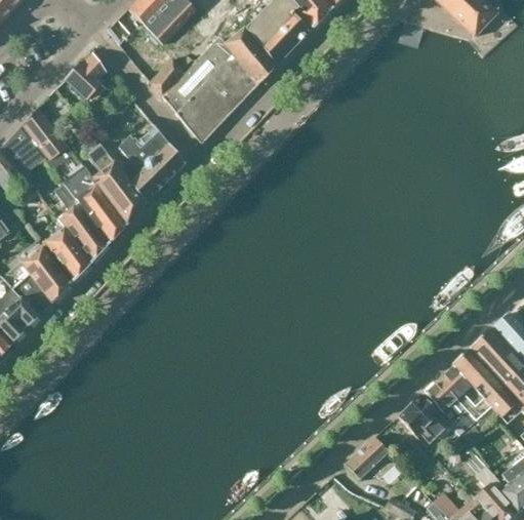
[(0,0),(0,23),(1,23),(22,0),(0,0)]
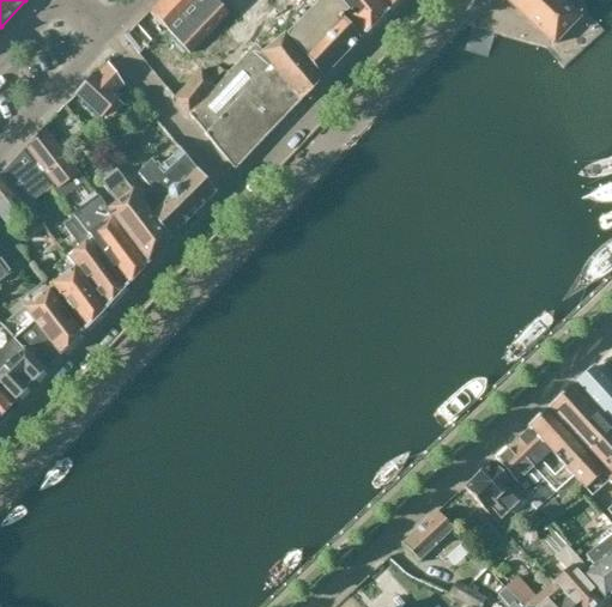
[(204,36),(170,0),(156,0),(150,7),(165,24),(174,32),(191,49),(204,36)]
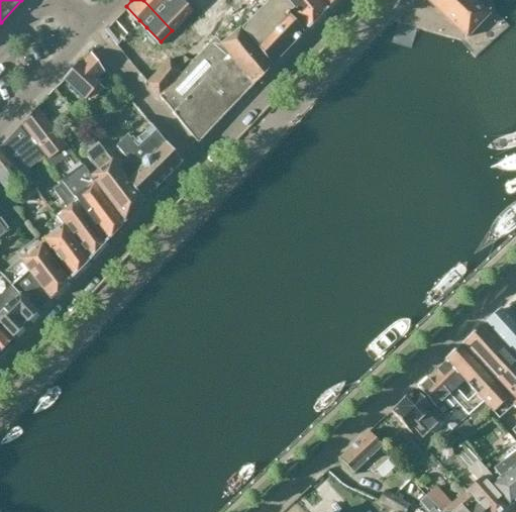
[(182,19),(164,0),(143,0),(172,30),(182,19)]
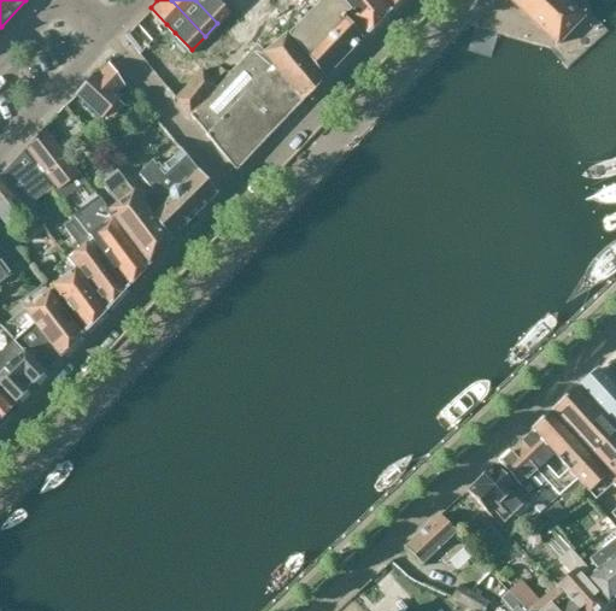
[(195,0),(217,23),(230,10),(222,0),(195,0)]
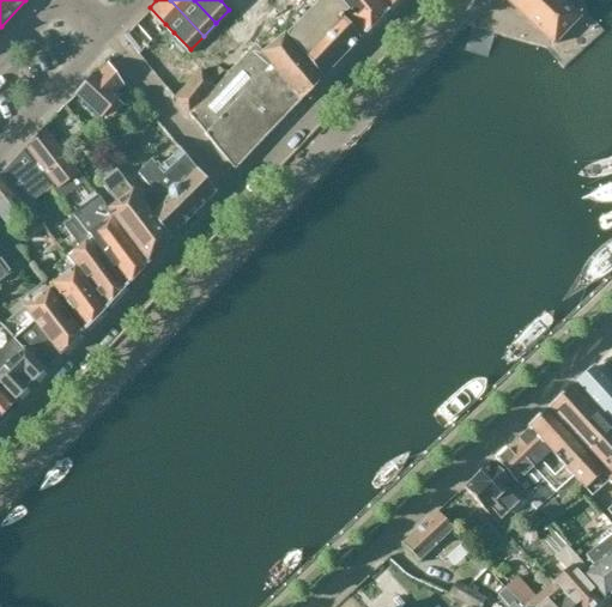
[(249,0),(256,10),(271,1),(270,0),(249,0)]
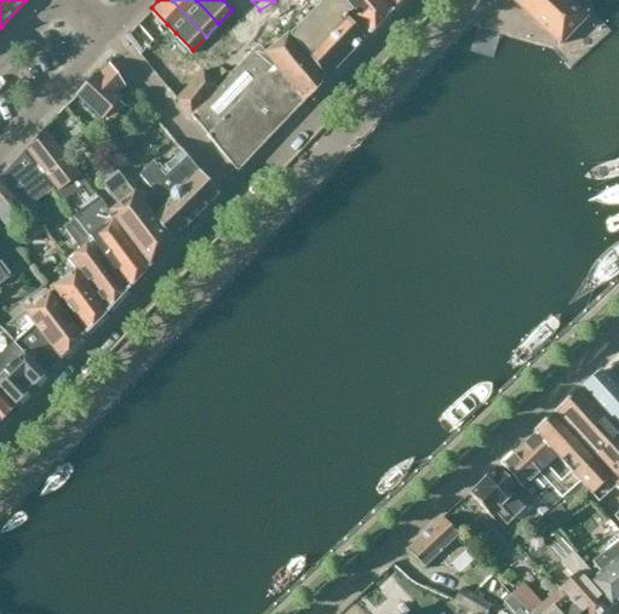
[(353,7),(347,0),(325,0),(292,34),(327,76),(365,36),(345,13),(353,7)]
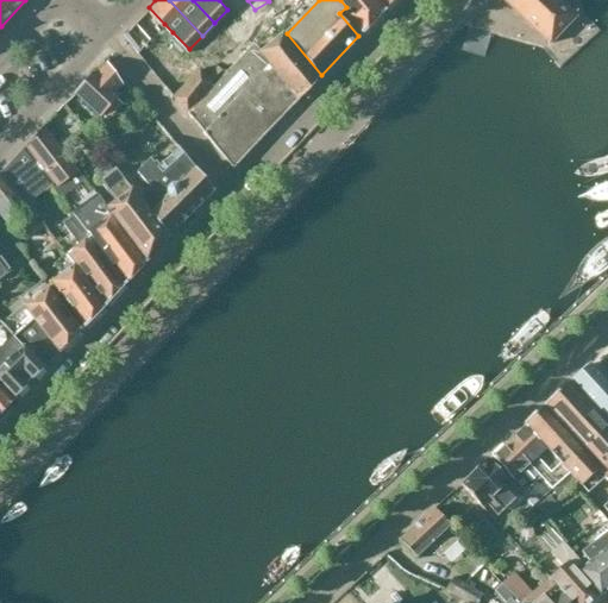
[(340,0),(346,7),(364,30),(386,7),(380,0),(340,0)]
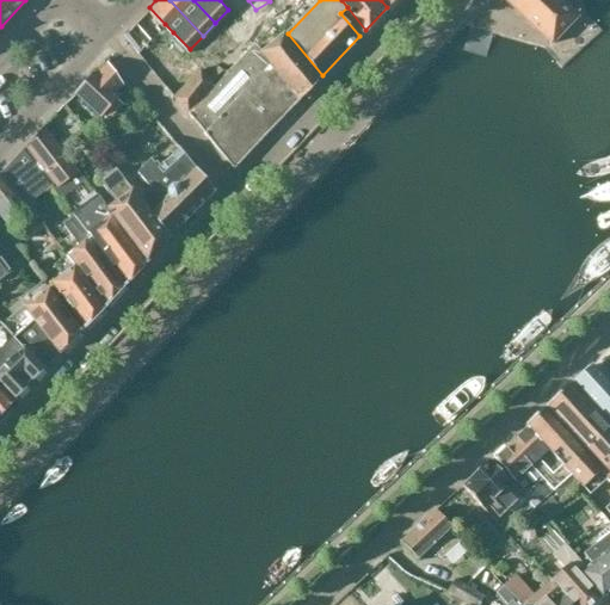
[(511,0),(553,39),(579,12),(566,0),(511,0)]
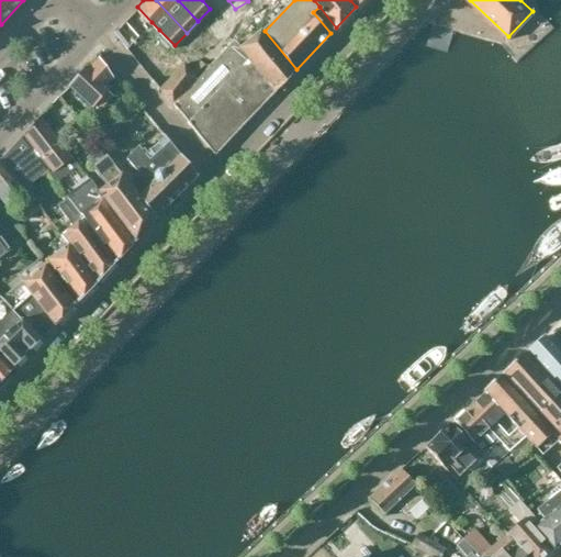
[(203,18),(209,28),(231,15),(225,6),(203,18)]
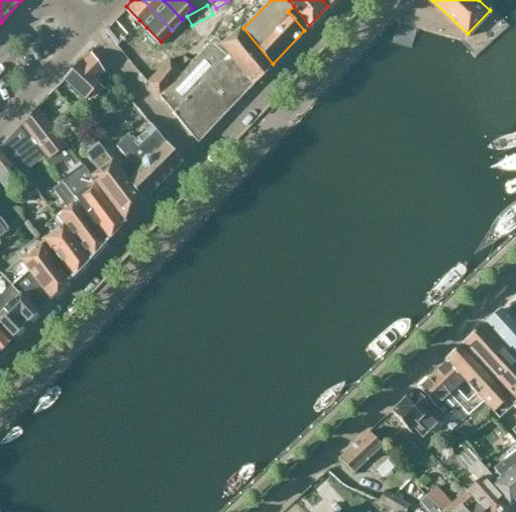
[(126,6),(106,27),(118,42),(139,20),(126,6)]
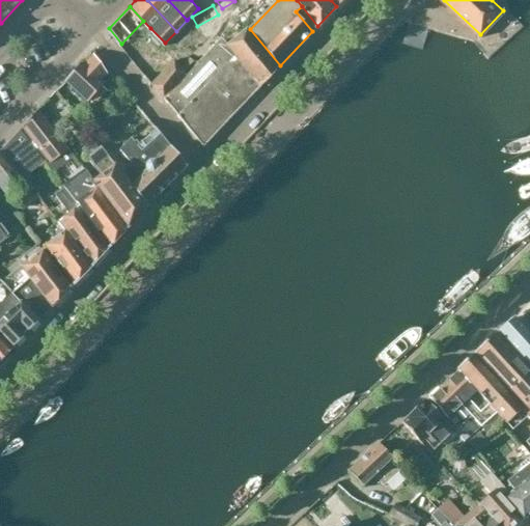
[(260,85),(280,65),(250,29),(249,28),(229,44),(227,45),(260,85)]
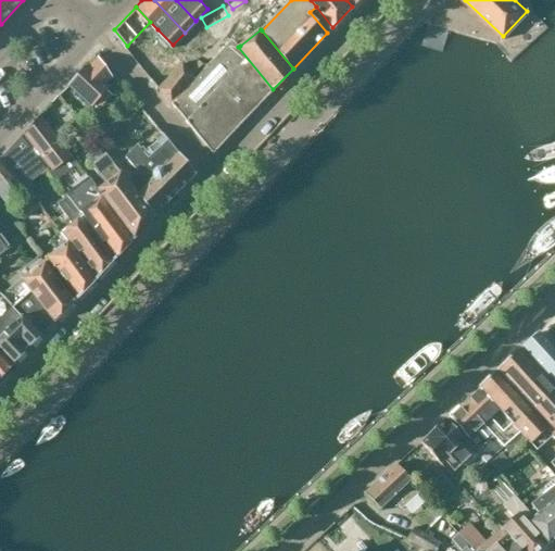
[(214,152),(273,89),(238,47),(240,46),(232,39),(173,101),(214,152)]
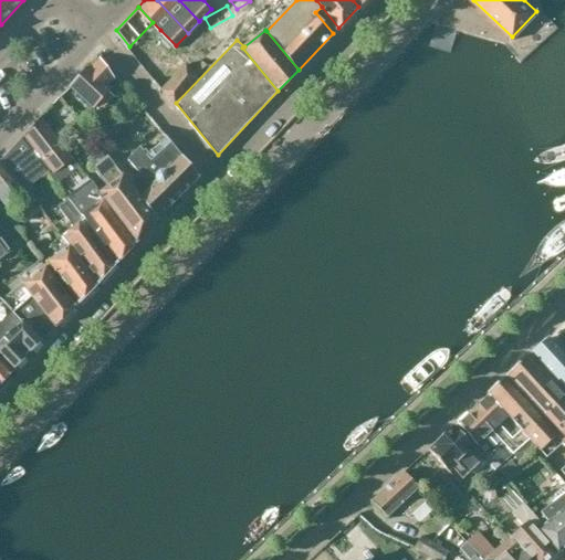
[(114,67),(102,53),(92,63),(90,62),(71,82),(93,104),(112,87),(108,83),(118,74),(114,67)]
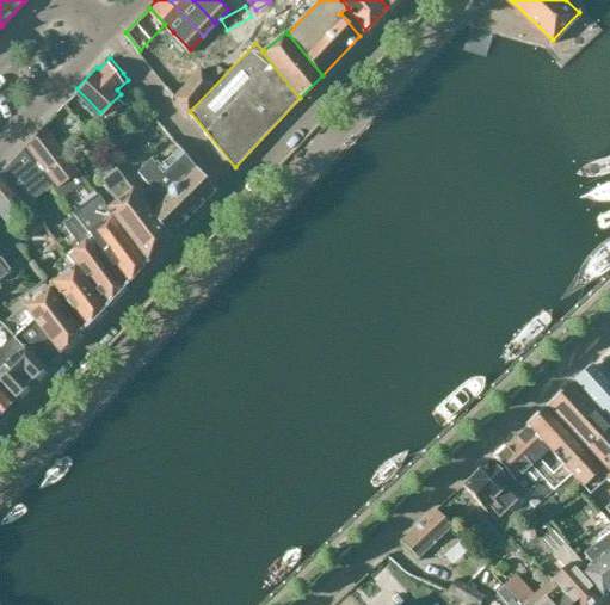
[(209,74),(201,66),(188,81),(176,94),(189,112),(190,111),(228,72),(220,65),(209,74)]
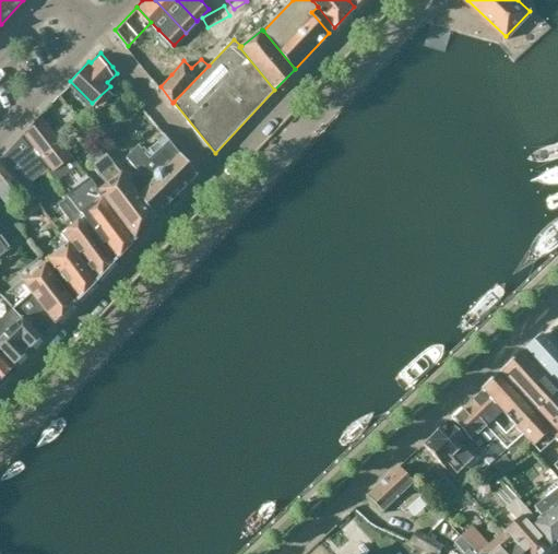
[(39,114),(24,131),(54,168),(72,155),(39,114)]
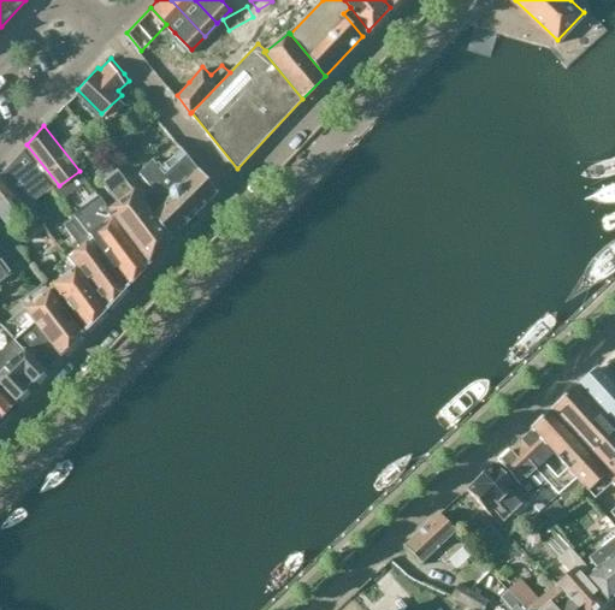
[(217,190),(182,147),(163,166),(159,161),(155,161),(153,159),(140,172),(147,182),(153,188),(142,199),(171,236),(217,190)]
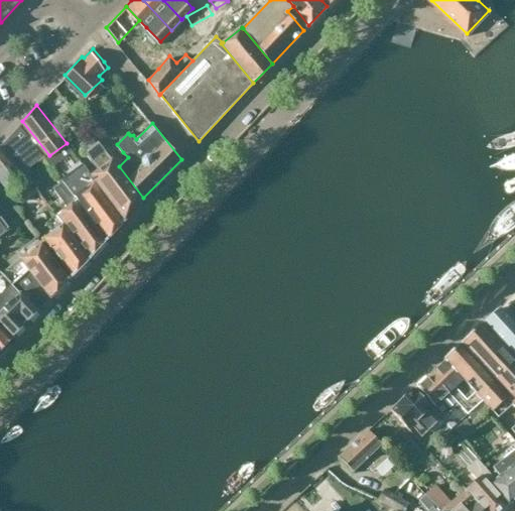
[(14,161),(34,143),(20,124),(1,145),(14,161)]
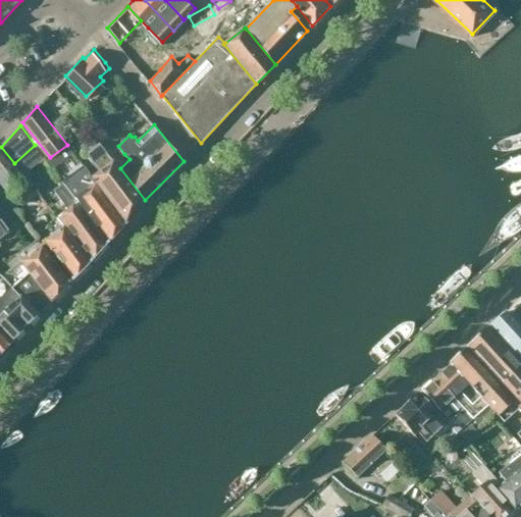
[(93,177),(125,221),(145,201),(108,154),(99,143),(87,153),(96,165),(98,165),(102,170),(93,177)]
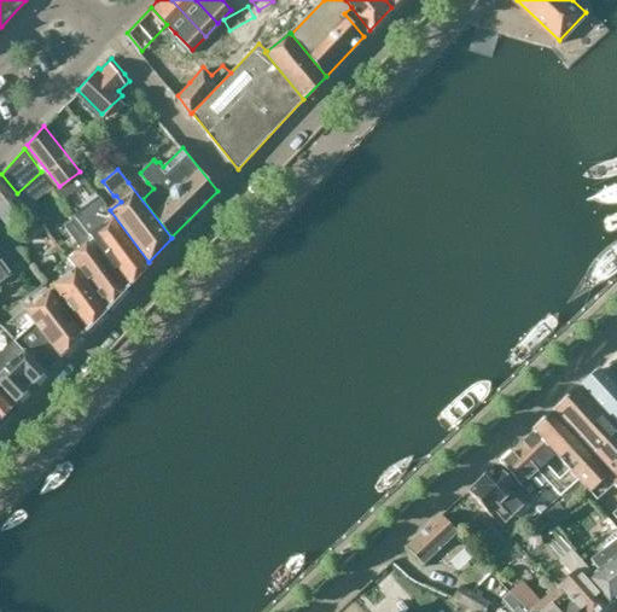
[(35,215),(17,193),(1,174),(0,175),(0,211),(16,231),(35,215)]
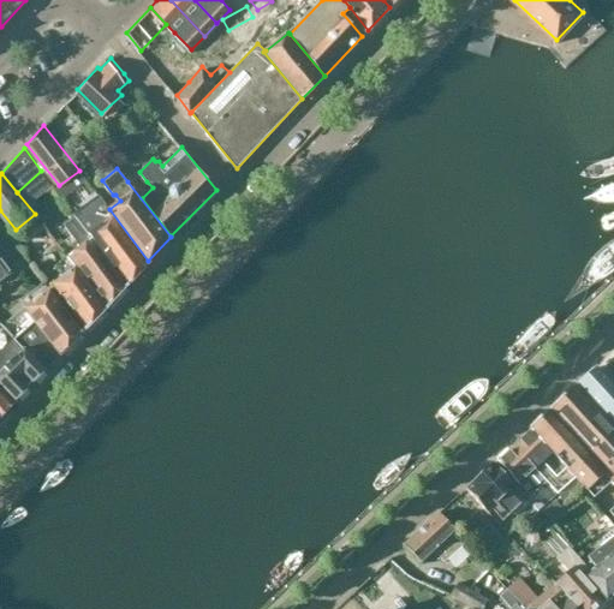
[(72,213),(76,218),(85,228),(127,282),(148,261),(96,195),(72,213)]
